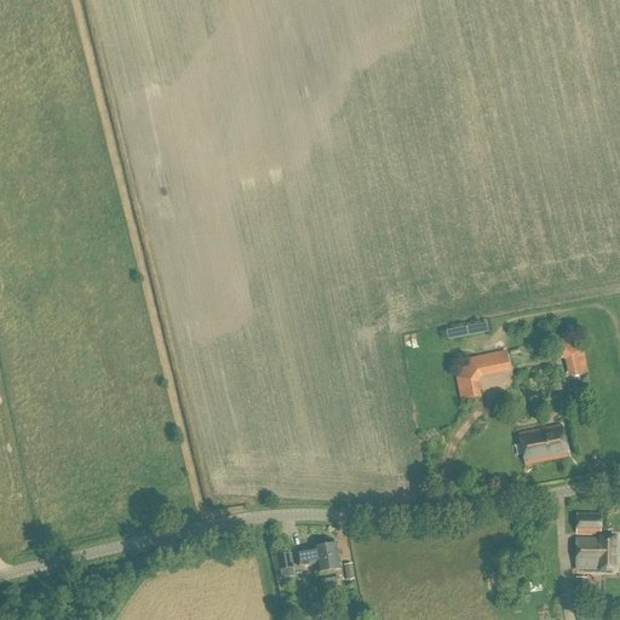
[(442,344),(452,343),(451,331),(440,332),(442,344)]
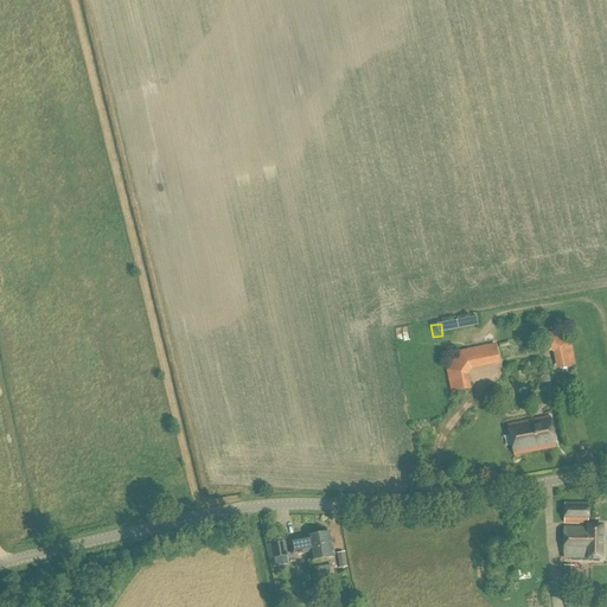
[(543,336),(545,352),(554,351),(556,352),(560,369),(575,365),(570,343),(556,333),(543,336)]
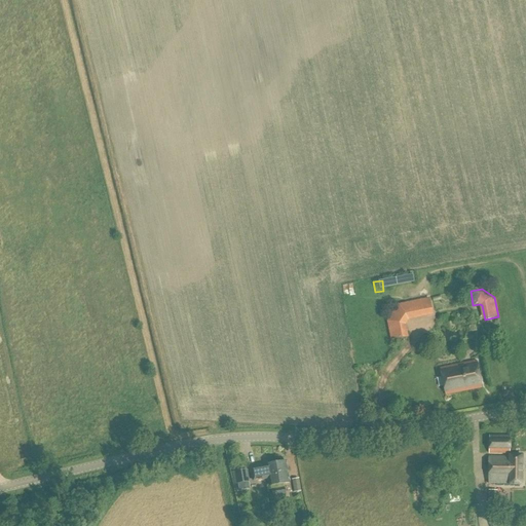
[(389,322),(392,340),(408,337),(406,325),(409,318),(434,314),(430,299),(400,305),(389,322)]
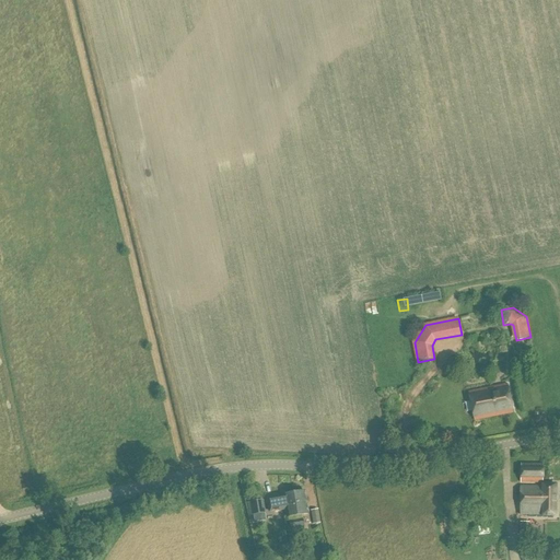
[(468,394),(474,422),(513,413),(508,386),(468,394)]
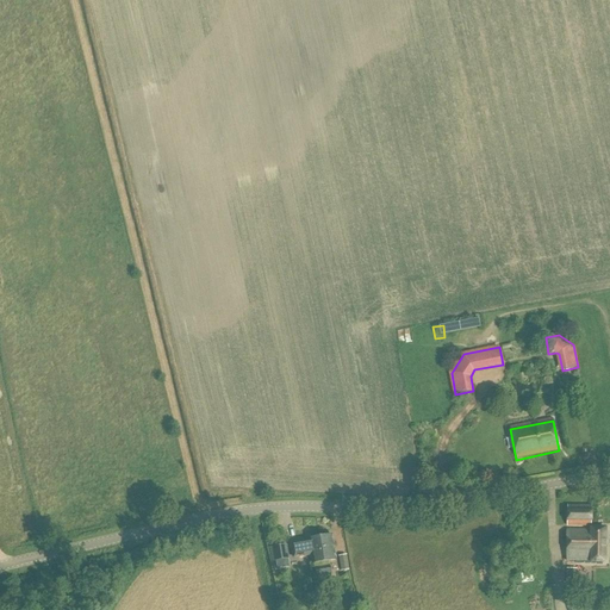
[(567,527),(592,527),(592,506),(567,506),(567,527)]
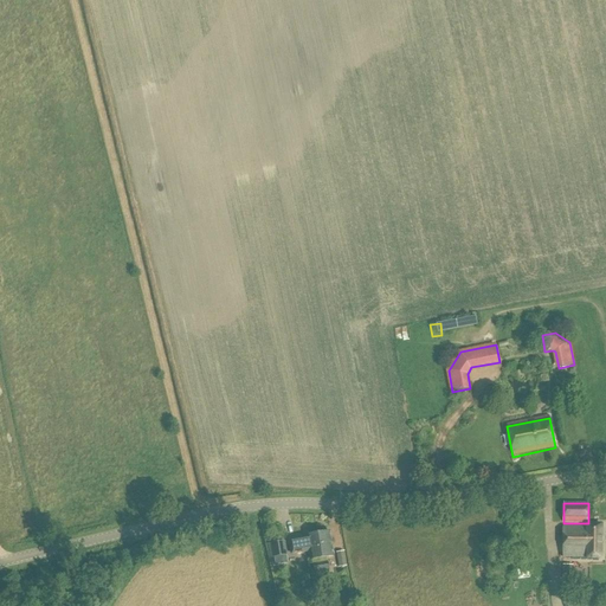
[(562,558),(586,559),(586,560),(601,560),(601,526),(587,526),(587,528),(563,528),(562,558)]
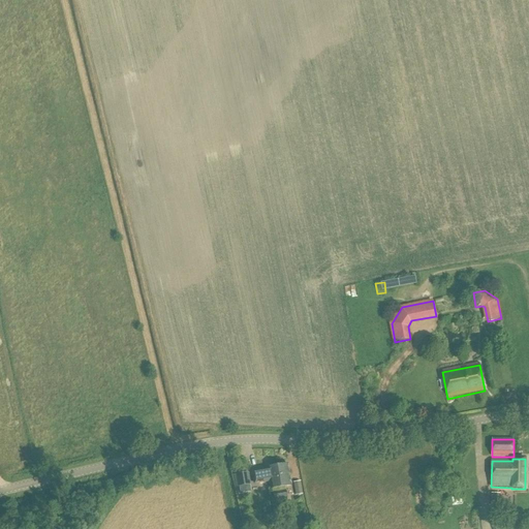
[(272,493),(273,493),(274,493),(275,500),(287,498),(285,487),(292,486),(288,465),(277,467),(281,488),(278,489),(278,492),(272,493)]
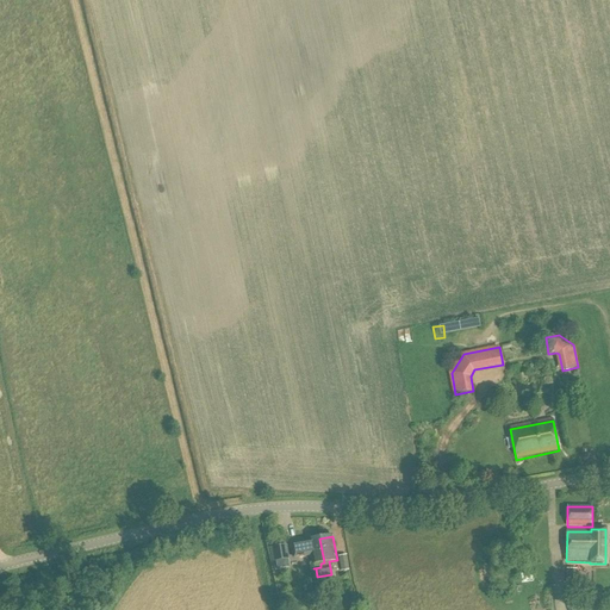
[(324,562),(319,539),(309,540),(309,541),(292,543),(294,558),(311,555),(313,562),(310,564),(310,568),(313,568),(321,567),(321,564),(324,562)]
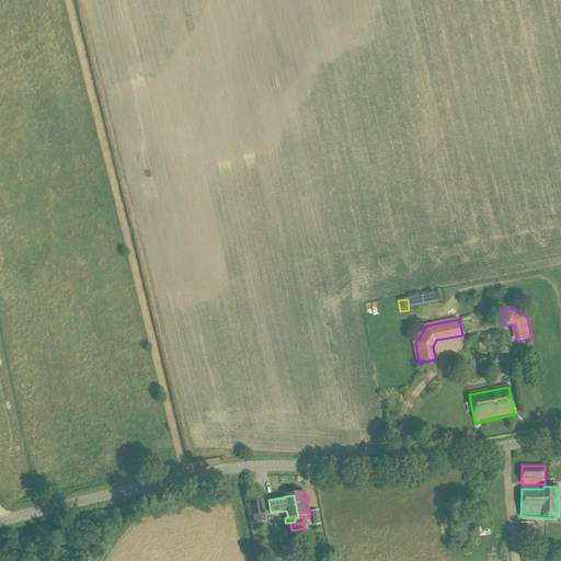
[(263,502),(253,503),(249,504),(251,517),(254,517),(256,516),(265,515),(263,502)]
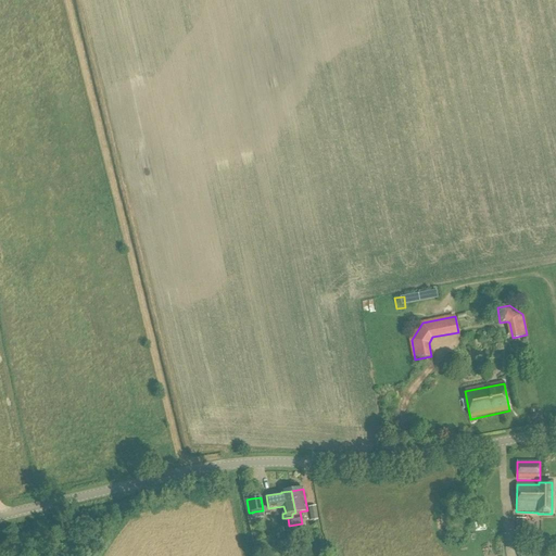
[(517,519),(516,532),(526,532),(526,519),(517,519)]
